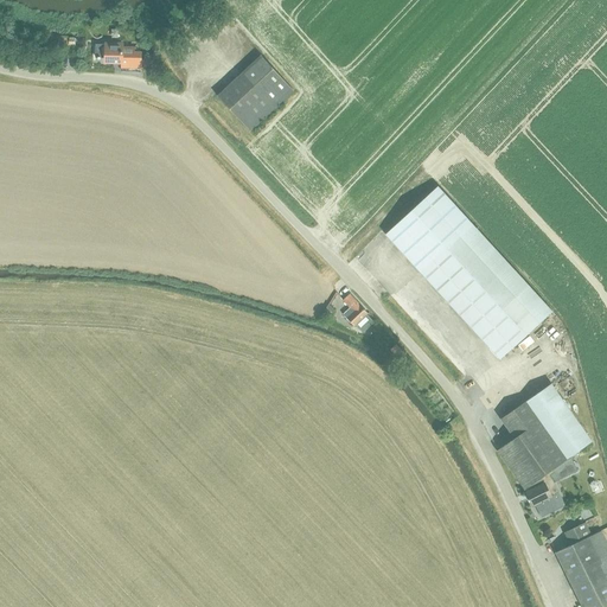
[(121,63),(121,66),(146,68),(146,59),(140,59),(140,57),(138,57),(138,52),(134,52),(134,49),(122,48),(122,44),(106,44),(106,45),(96,45),(96,57),(98,57),(97,59),(101,59),(101,57),(106,58),(113,58),(113,63),(121,63)]
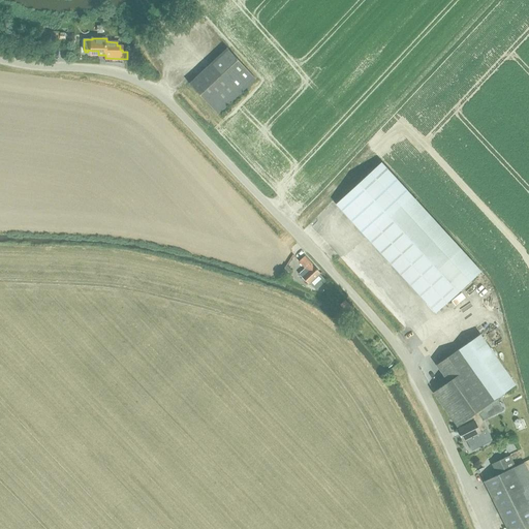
[(218,114),(256,79),(227,48),(189,84),(218,114)]
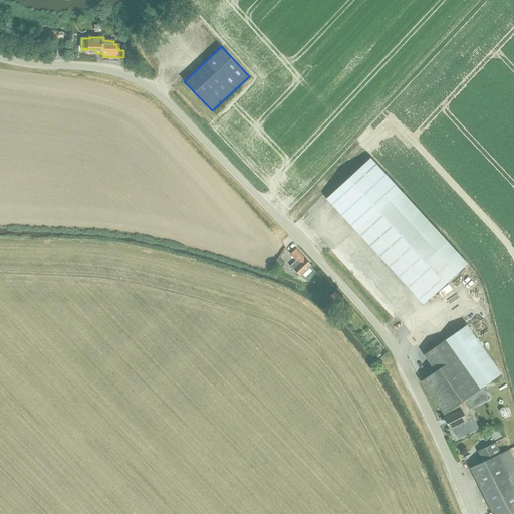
[(468,264),(400,190),(370,158),(325,198),(423,304),(468,264)]
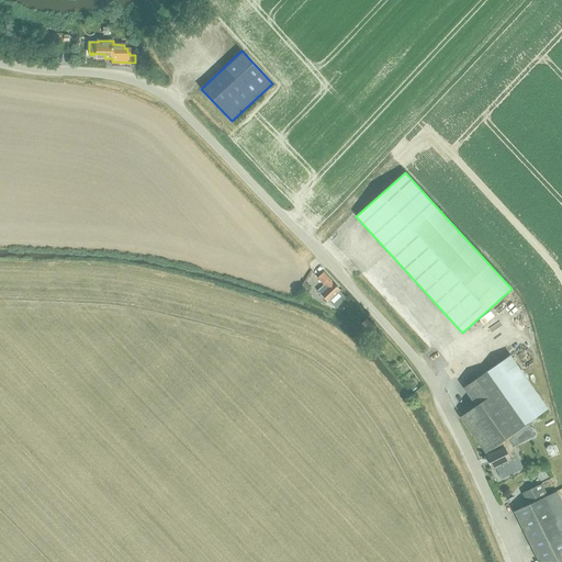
[(323,271),(317,277),(325,284),(317,291),(327,302),(328,301),(337,307),(347,299),(340,291),(340,290),(323,271)]
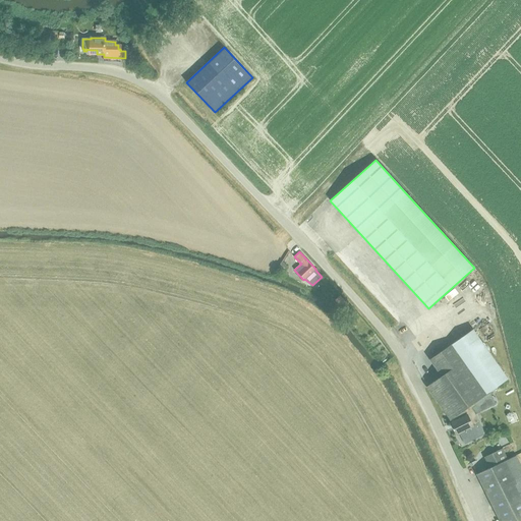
[(282,272),(287,267),(282,261),(277,269),(282,272)]
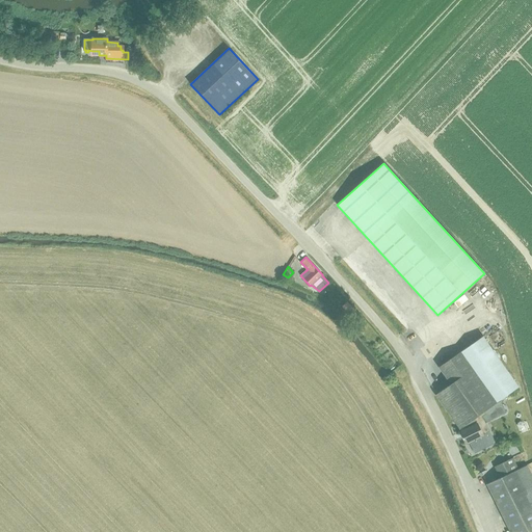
[(351,317),(357,312),(353,308),(350,304),(345,310),(351,317)]
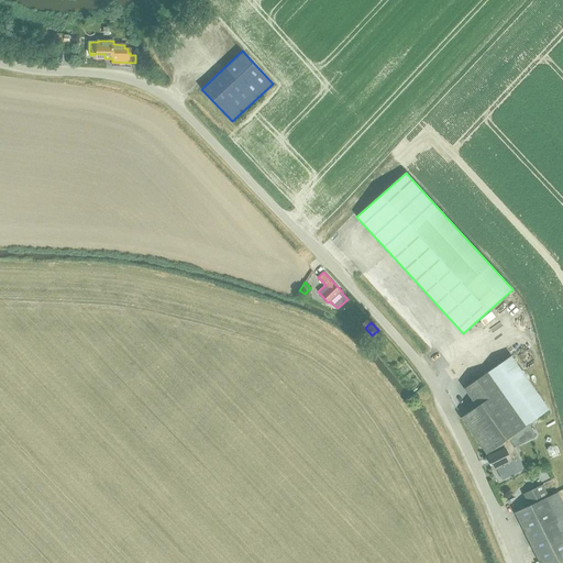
[(464,416),(461,418),(466,426),(486,454),(487,453),(489,456),(488,457),(494,470),(496,468),(501,481),(523,470),(518,456),(510,441),(514,439),(511,437),(526,427),(549,410),(510,356),(487,373),(464,388),(477,407),(464,416)]
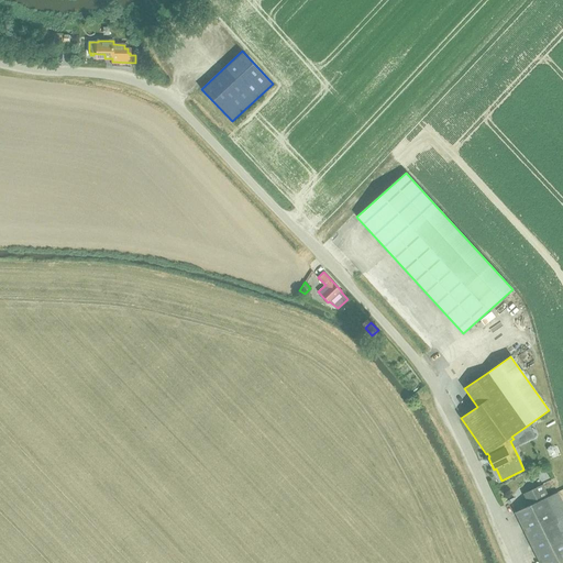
[(523,494),(529,506),(548,497),(542,484),(523,494)]
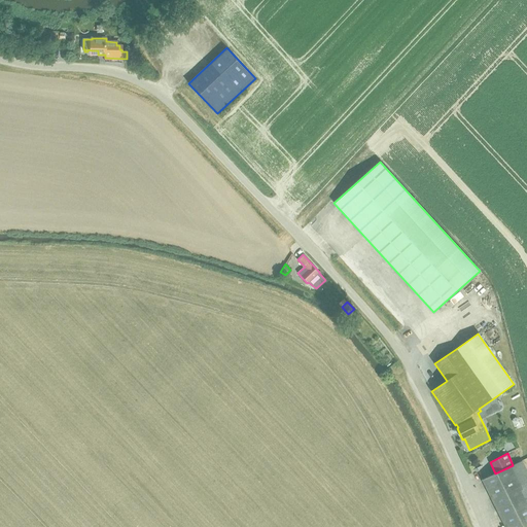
[(525,526),(526,526),(526,470),(522,461),(513,465),(495,473),(482,480),(504,526),(525,526)]
